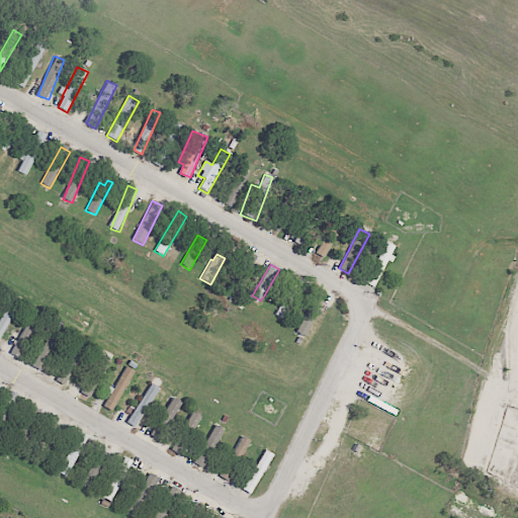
[(282,319),(301,283),(294,279),(275,315),(282,319)]
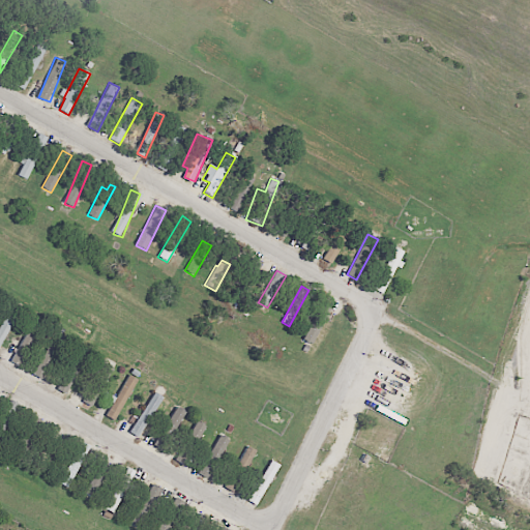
[(329,303),(319,299),(304,342),(315,346),(329,303)]
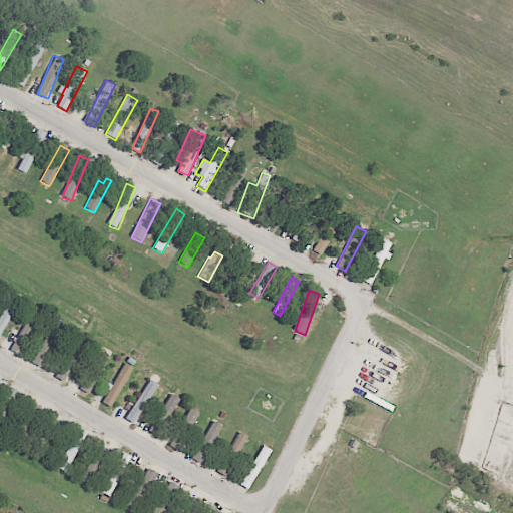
[(0,315),(0,335),(16,307),(8,302),(0,315)]
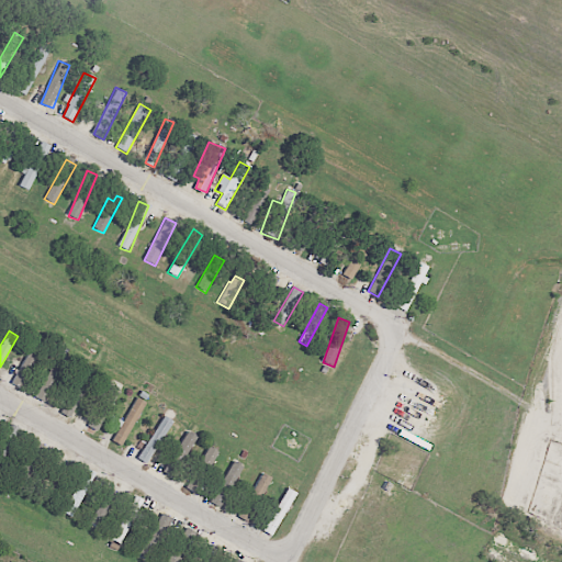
[(11,383),(21,389),(42,350),(32,345),(11,383)]
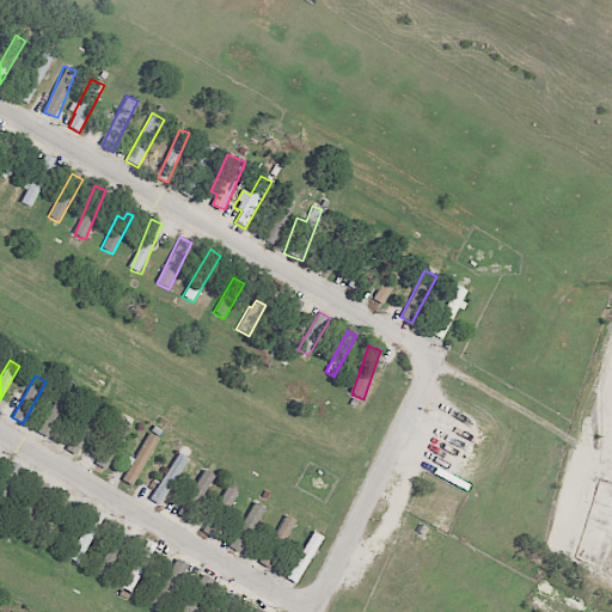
[(93,464),(109,470),(127,422),(111,416),(93,464)]
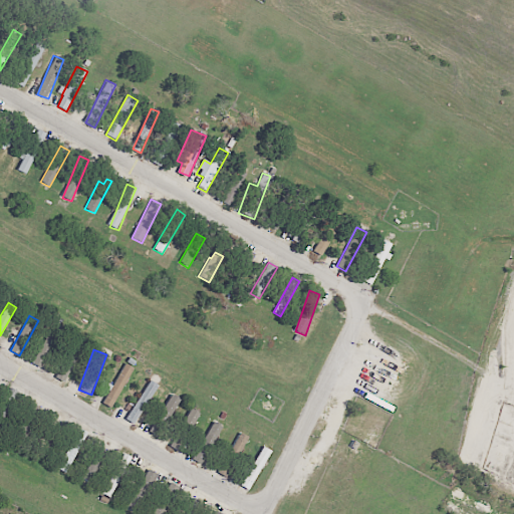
[(63,382),(74,361),(66,357),(55,377),(63,382)]
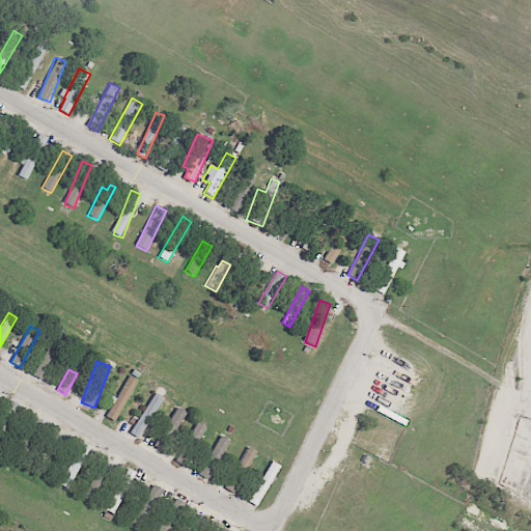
[(106,417),(114,421),(137,381),(128,375),(112,403),(106,417)]
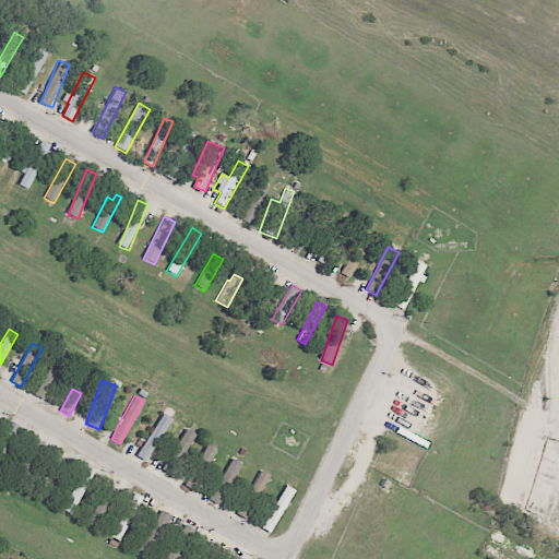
[(176,470),(195,435),(186,428),(165,464),(176,470)]
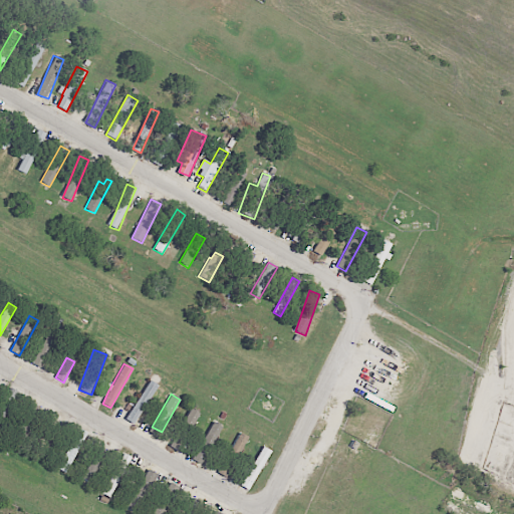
[(178,434),(187,438),(199,413),(189,408),(178,434)]
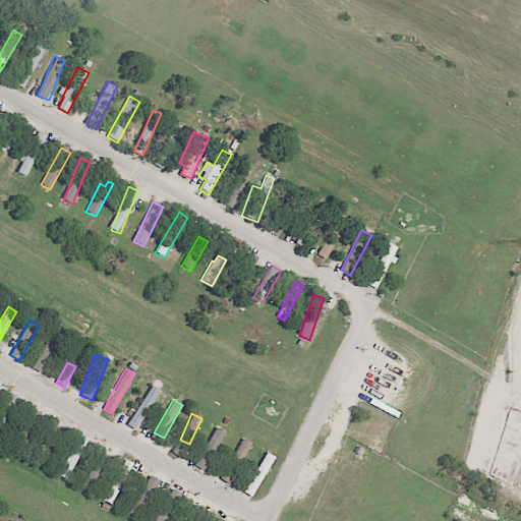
[(194,466),(204,471),(224,431),(216,427),(194,466)]
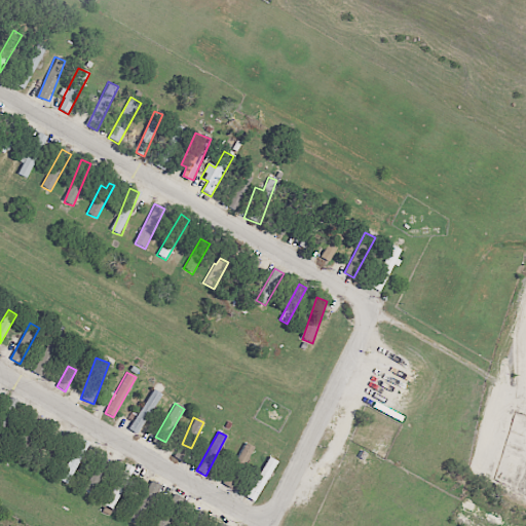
[(60,481),(68,485),(88,442),(79,438),(60,481)]
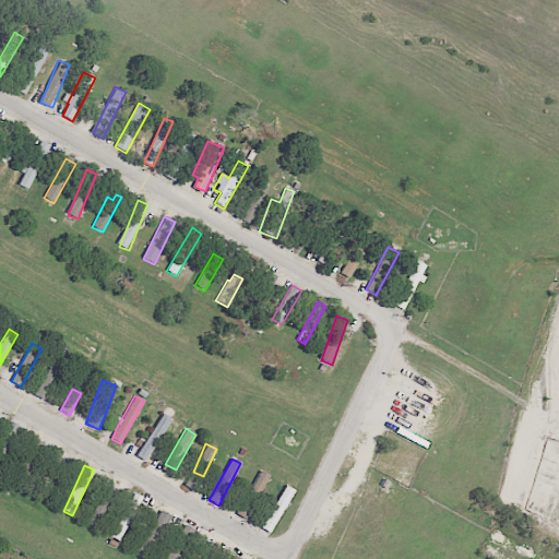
[(268,475),(258,471),(250,494),(260,497),(268,475)]
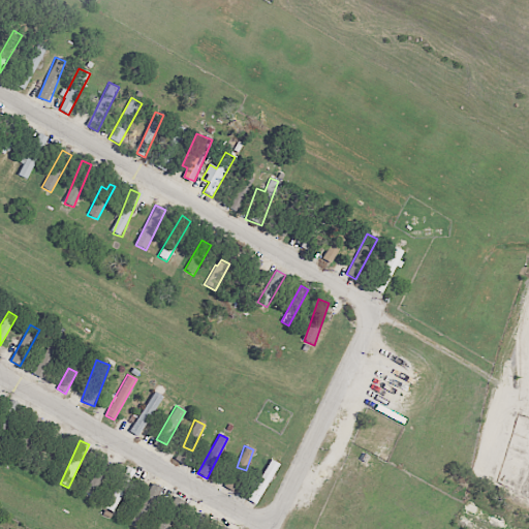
[(249,501),(258,505),(276,463),(267,459),(249,501)]
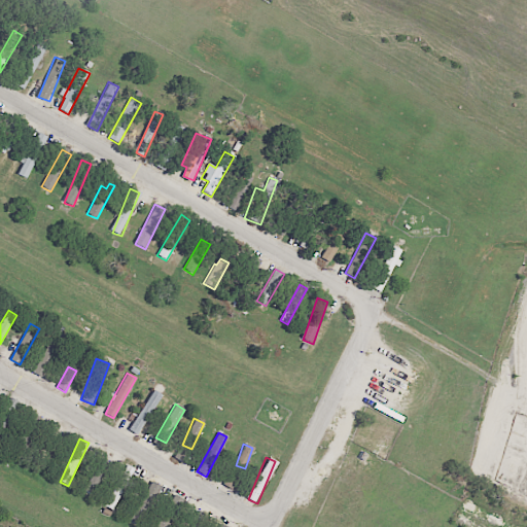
[(107,465),(100,461),(83,491),(91,495),(107,465)]
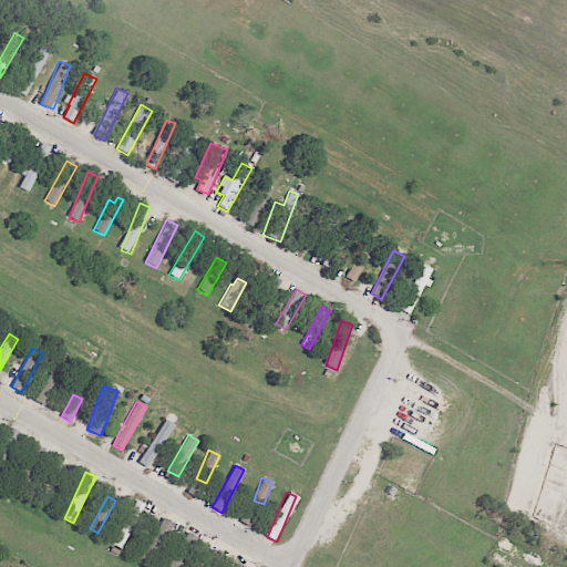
[(137,526),(146,505),(135,501),(114,546),(122,549),(133,524),(137,526)]
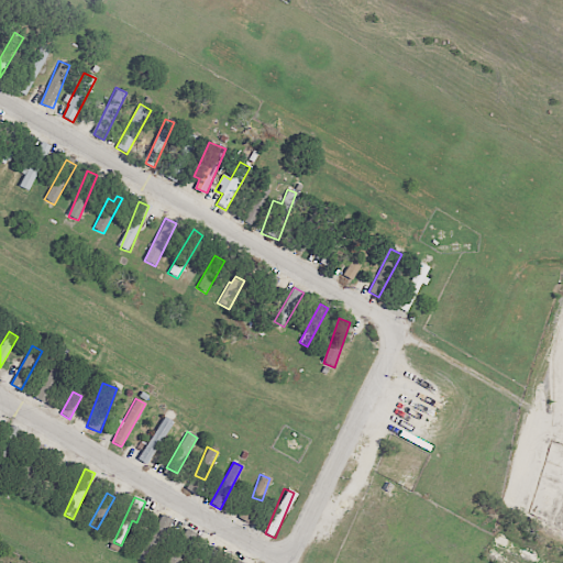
[(139,558),(150,562),(169,518),(159,514),(139,558)]
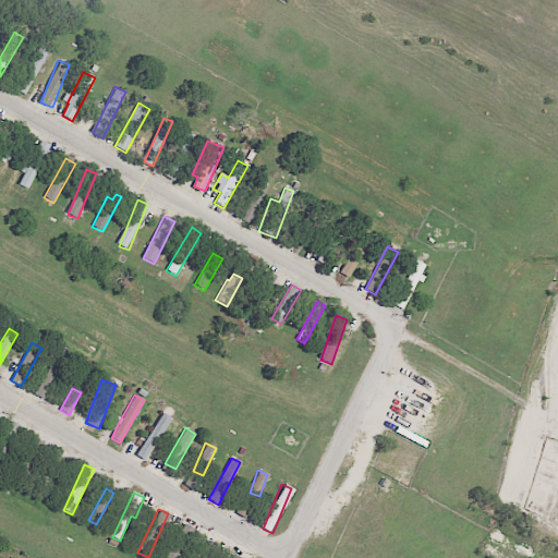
[(168,556),(172,557),(179,557),(192,528),(182,523),(168,556)]
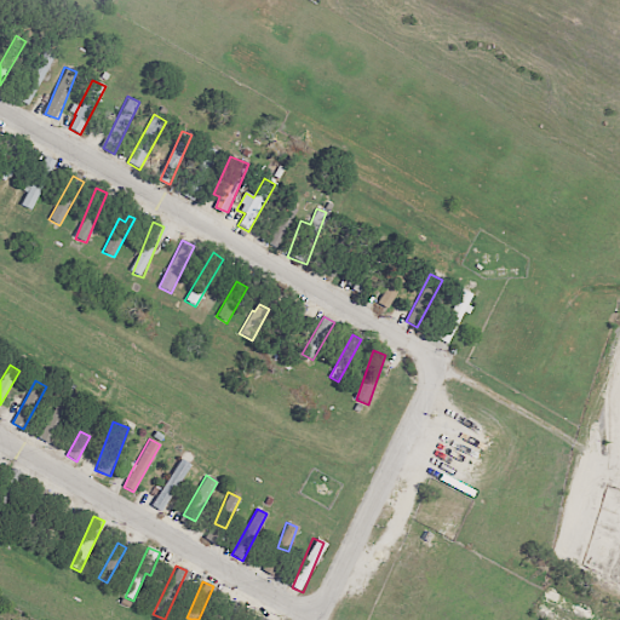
[(228,619),(233,619),(242,602),(233,597),(223,618),(228,619)]
